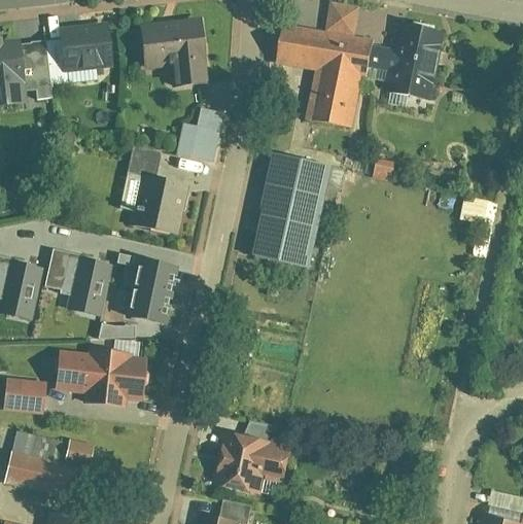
[(209,82),(202,15),(140,22),(145,67),(175,64),(177,85),(209,82)]
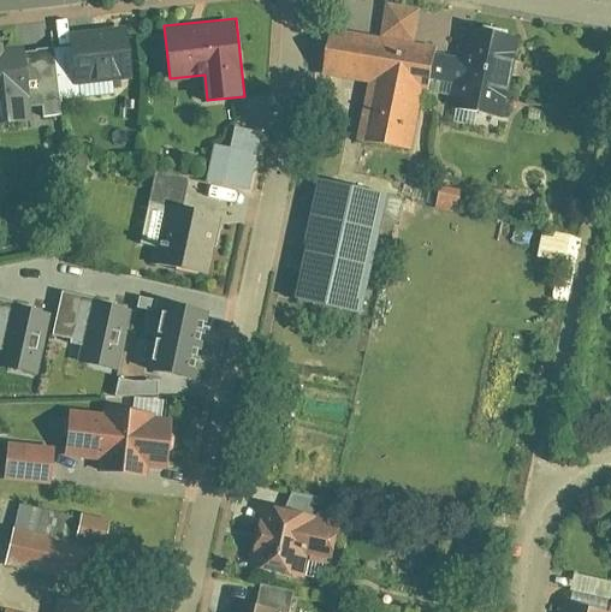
[(131,76),(125,24),(69,30),(71,45),(75,82),(78,82),(131,76)]
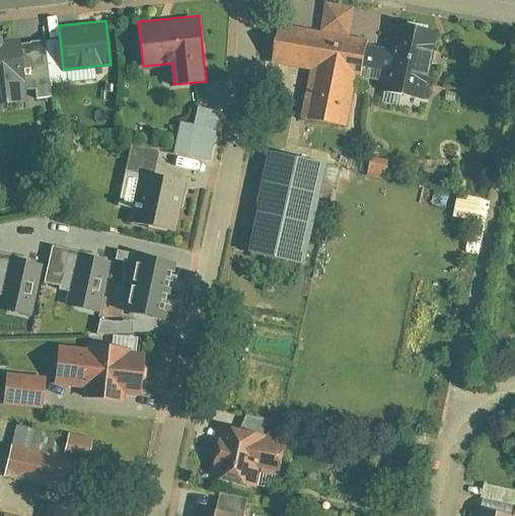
[(362,41),(278,24),(272,58),(310,65),(301,113),(348,122),(362,41)]
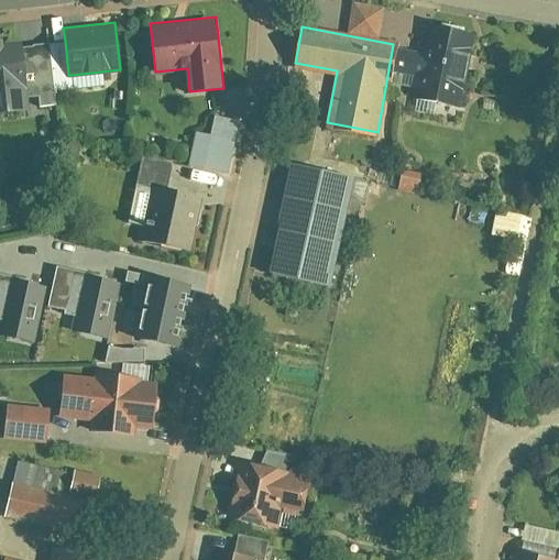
[(413,108),(456,114),(469,34),(426,28),(413,108)]
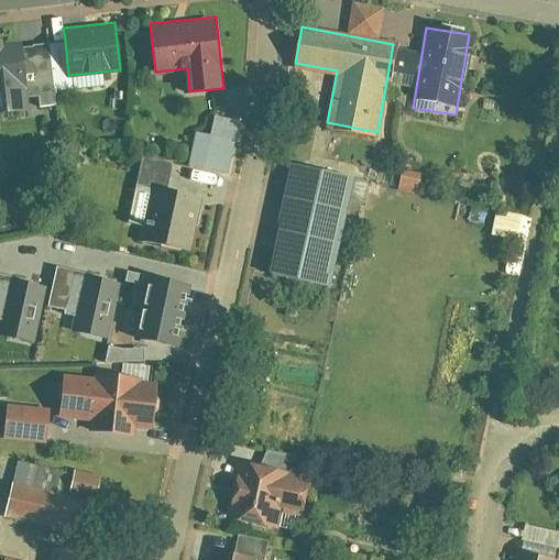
[(30,109),(29,96),(23,45),(23,40),(0,42),(0,111),(12,110),(30,109)]
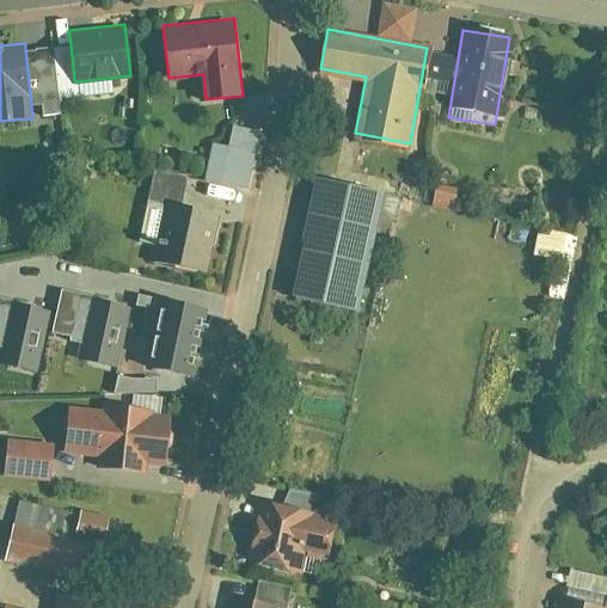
[(74,81),(71,44),(53,45),(57,97),(79,94),(78,81),(74,81)]
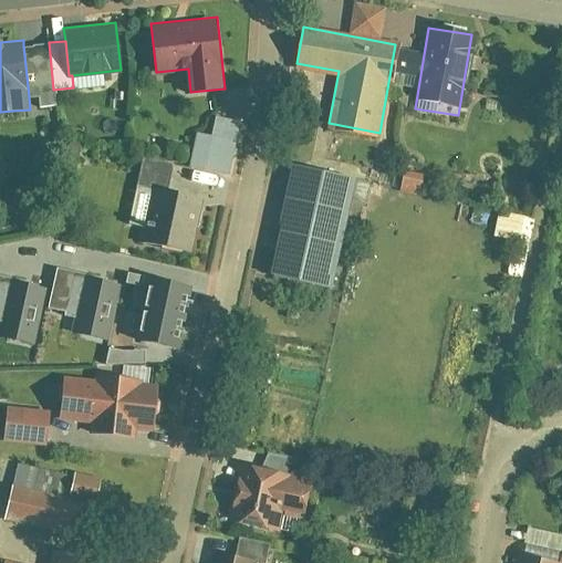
[(53,90),(49,42),(23,45),(29,96),(39,95),(40,105),(55,104),(53,90)]
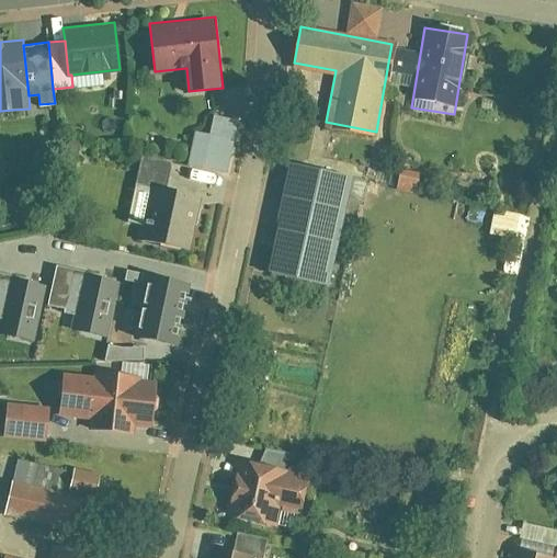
[(189,163),(228,172),(239,120),(213,114),(208,133),(195,129),(189,163)]
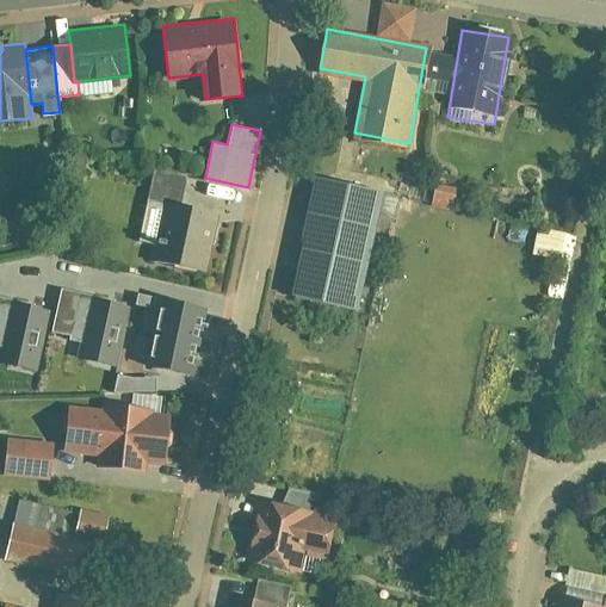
[(162,203),(181,206),(189,173),(154,167),(148,199),(162,203)]
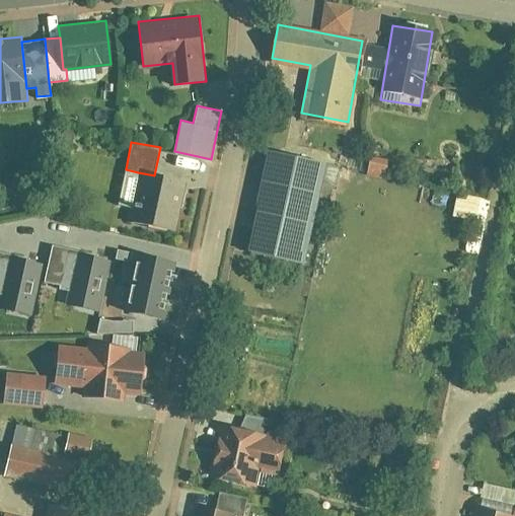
[(326,168),(270,155),(245,253),(303,268),(326,168)]
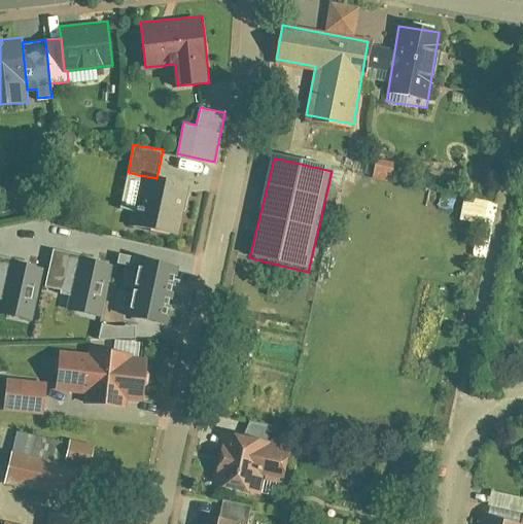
[(130,224),(178,235),(188,184),(157,178),(140,175),(130,224)]
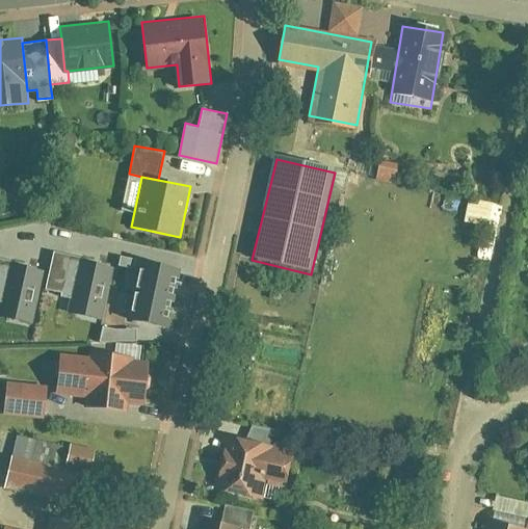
[(494,229),(500,205),(465,195),(458,220),(494,229)]
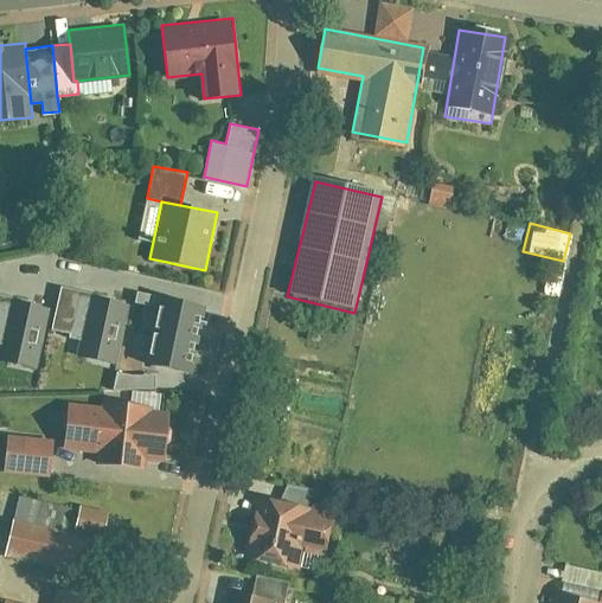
[(76,355),(109,363),(121,306),(88,299),(88,302),(74,299),(65,338),(79,340),(76,355)]
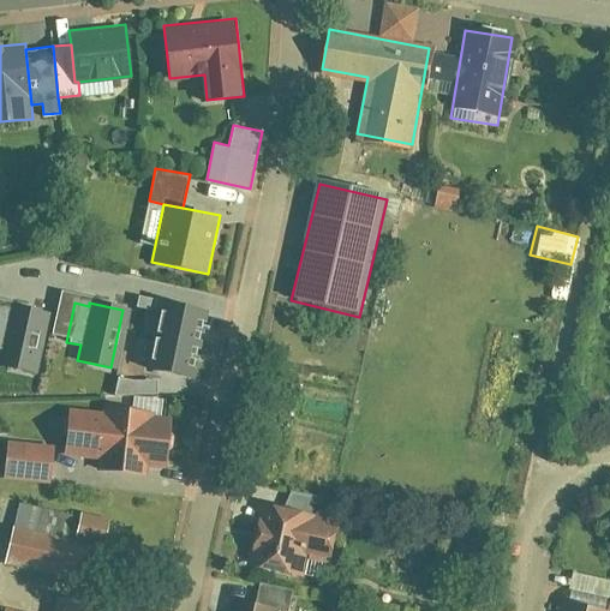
[(144,367),(186,377),(201,312),(159,304),(144,367)]
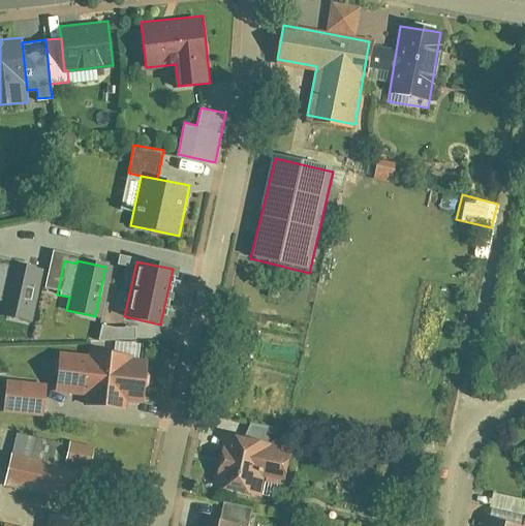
[(0,314),(26,319),(37,270),(7,264),(7,267),(0,265),(0,301),(0,314)]
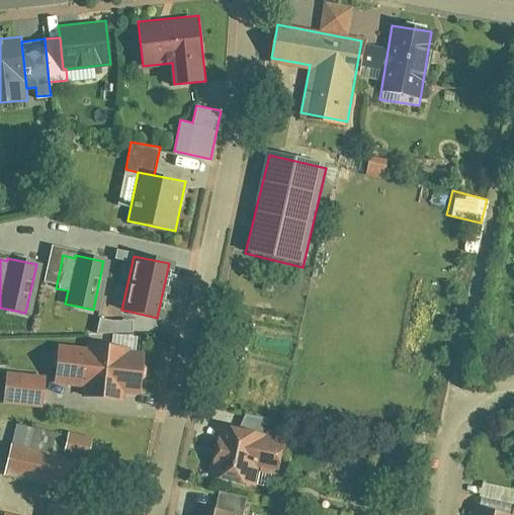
[(58,340),(54,379),(83,383),(82,392),(123,396),(124,388),(140,390),(145,350),(129,349),(130,343),(88,339),(88,344),(58,340)]
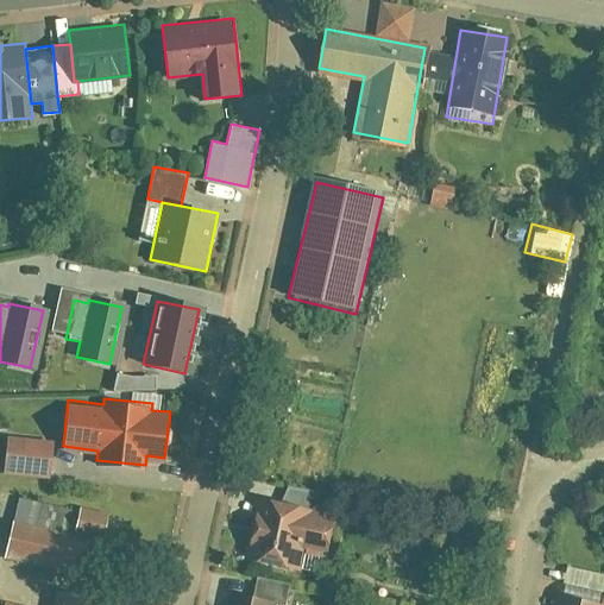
[(5,471),(51,474),(55,438),(8,434),(5,471)]
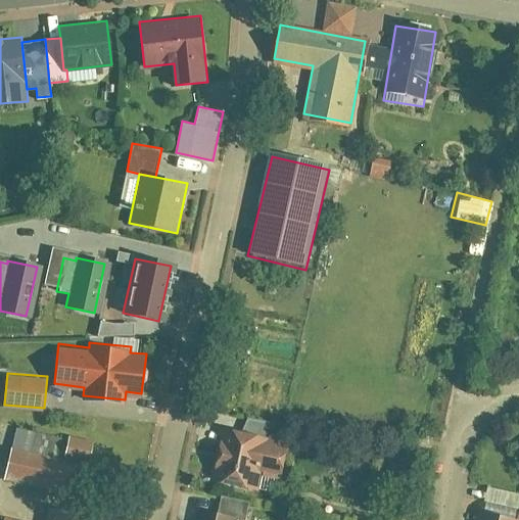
[(282,442),(219,428),(207,476),(254,487),(258,470),(275,474),(282,442)]
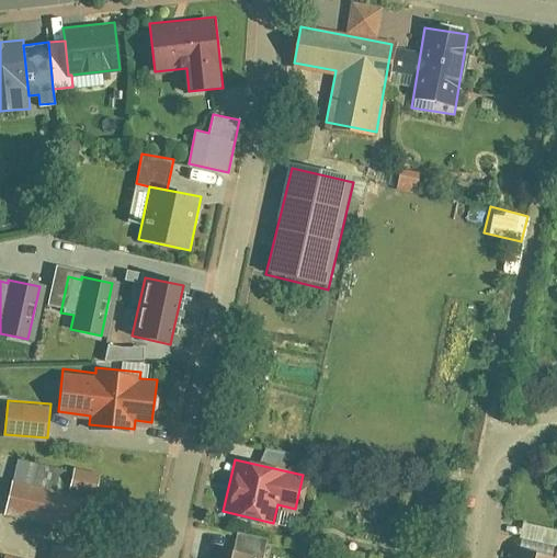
[(34,481),(68,490),(72,468),(38,460),(34,481)]
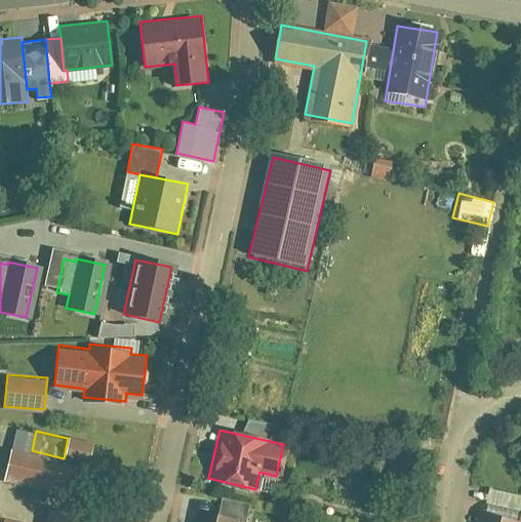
[(64,458),(89,464),(95,439),(70,434),(68,438),(64,458)]
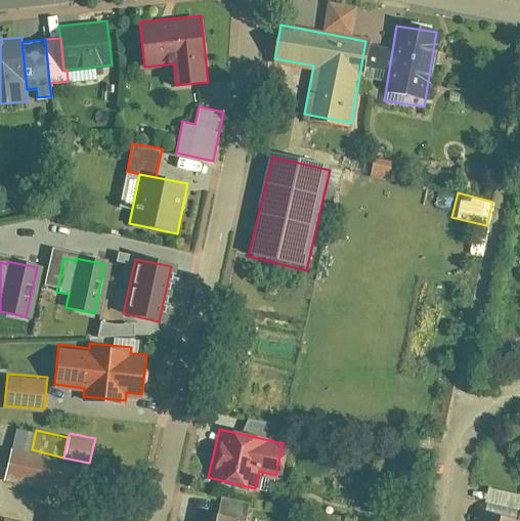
[(12,445),(4,478),(88,497),(95,465),(89,463),(63,458),(32,449),(12,445)]
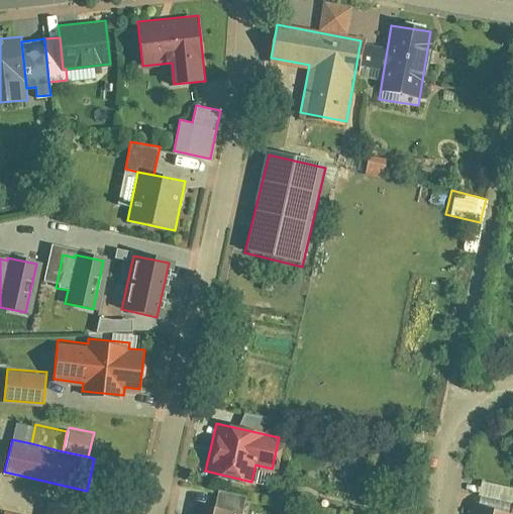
[(2,513),(91,513),(93,508),(47,497),(43,513),(24,513),(3,509),(2,513)]
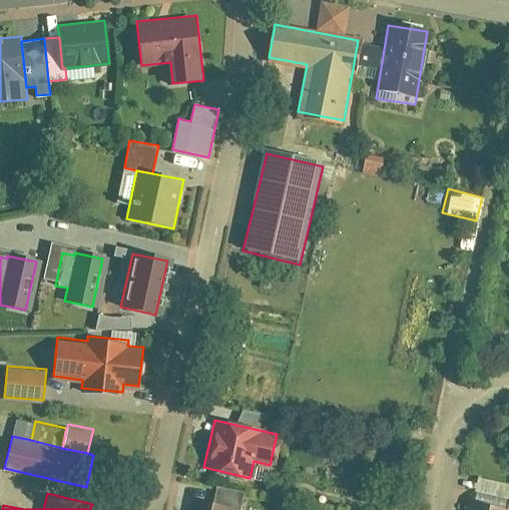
[(508,509),(508,504),(474,496),(471,509),(508,509)]
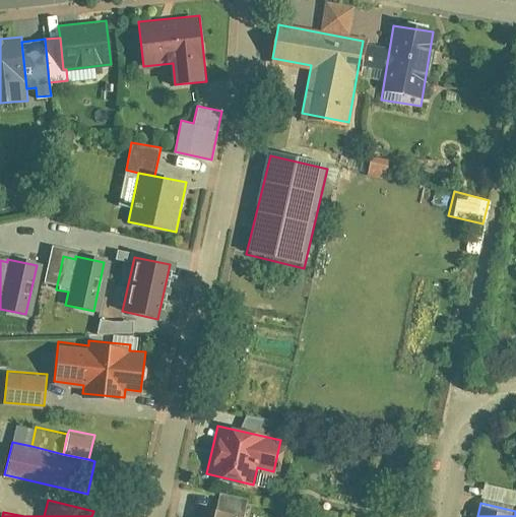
[(234,516),(235,514),(196,505),(192,516),(234,516)]
